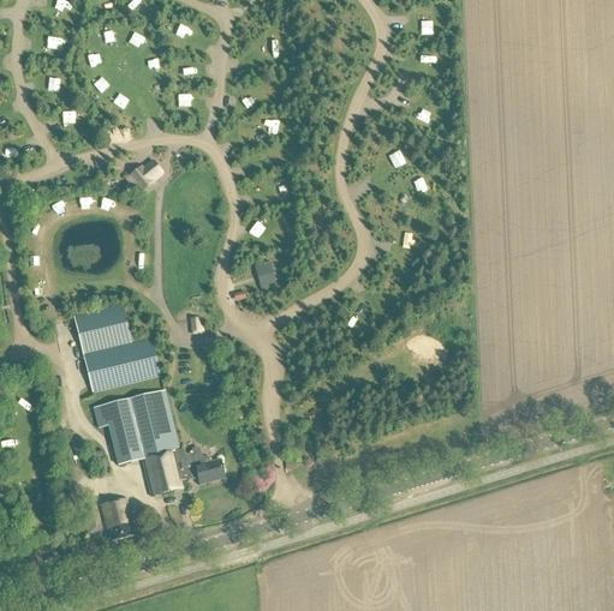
[(425,23),(428,11),(416,9),(413,21),(425,23)]
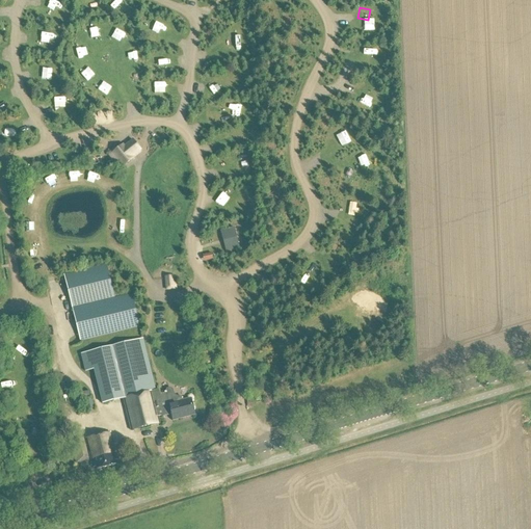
[(151,28),(162,24),(160,19),(149,24),(151,28)]
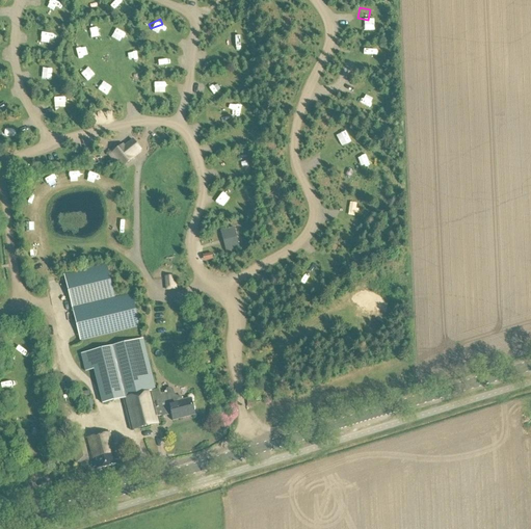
[(232,34),(233,44),(243,42),(241,32),(232,34)]
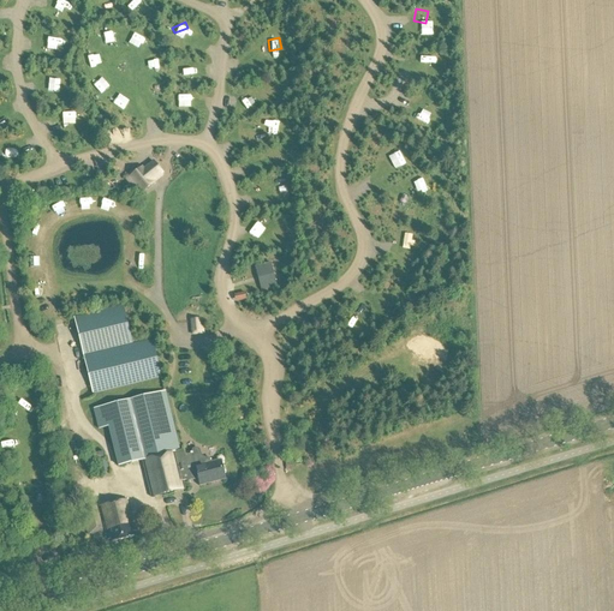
[(258,85),(262,97),(274,94),(272,82),(258,85)]
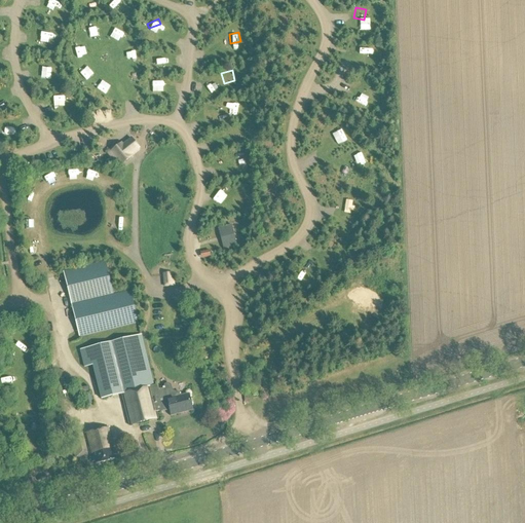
[(106,149),(106,151),(114,162),(117,159),(120,163),(132,154),(121,141),(114,146),(112,144),(106,149)]
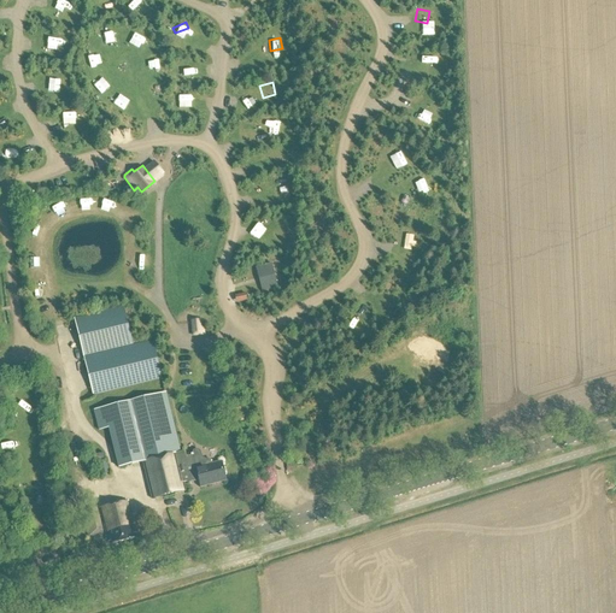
[(415,176),(403,178),(405,190),(417,187),(415,176)]
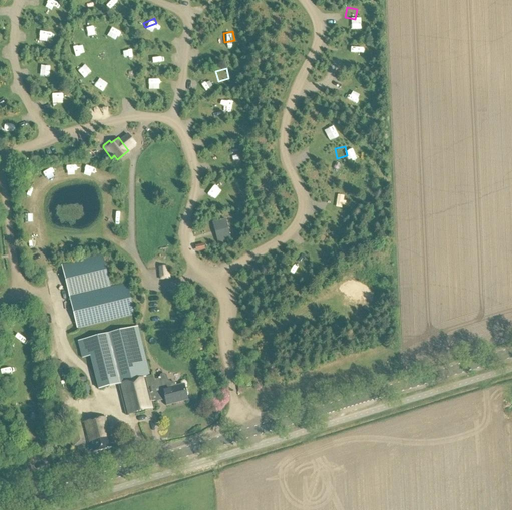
[(219,239),(232,235),(227,214),(213,218),(219,239)]
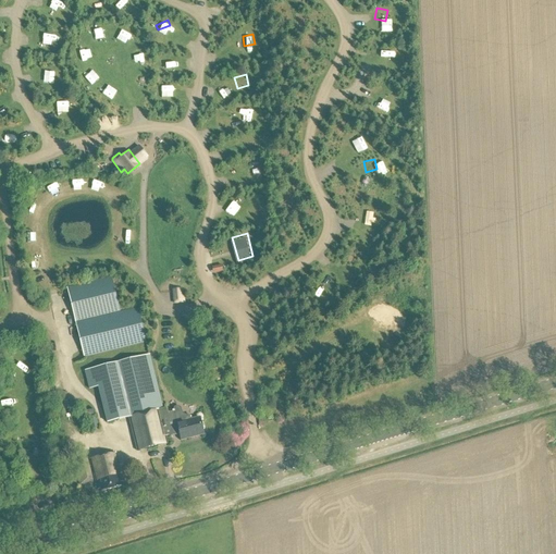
[(66,286),(83,356),(146,341),(137,306),(120,310),(111,275),(66,286)]
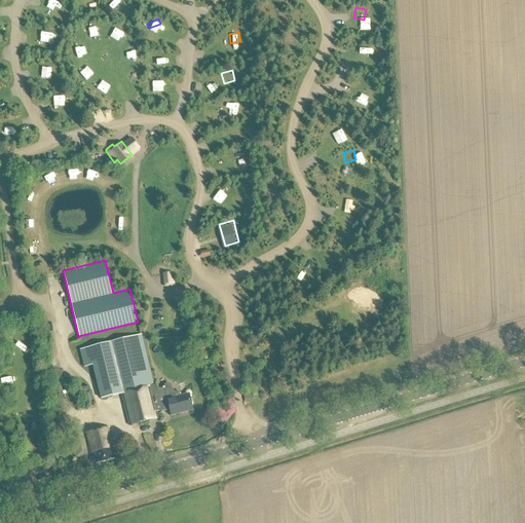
[(161,271),(162,286),(174,285),(174,276),(171,276),(171,270),(161,271)]
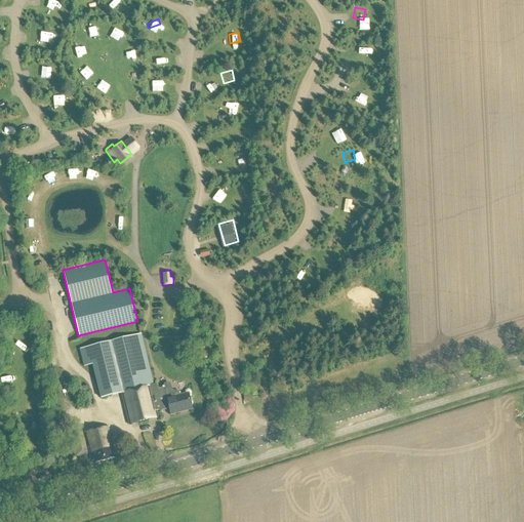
[(110,340),(79,348),(83,365),(92,363),(102,396),(121,391),(129,423),(156,415),(155,408),(158,408),(160,409),(162,407),(168,405),(169,412),(191,407),(190,404),(192,401),(190,396),(188,395),(187,392),(179,394),(178,391),(177,391),(175,392),(173,391),(171,391),(170,389),(168,388),(167,386),(168,386),(167,384),(166,384),(166,383),(165,382),(164,382),(163,383),(162,384),(162,385),(157,386),(156,386),(155,386),(155,385),(154,385),(154,380),(151,380),(138,333),(110,340)]
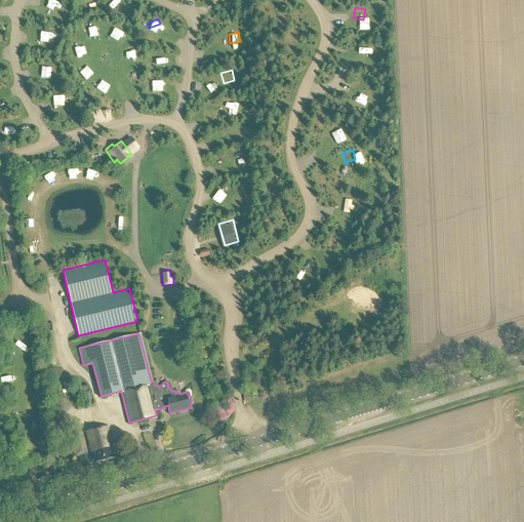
[(79,392),(81,392),(89,390),(90,390),(88,384),(78,387),(79,392)]
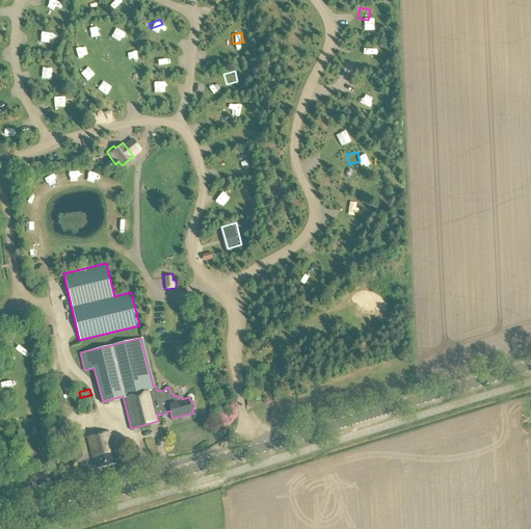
[(90,395),(82,397),(85,407),(94,405),(90,395)]
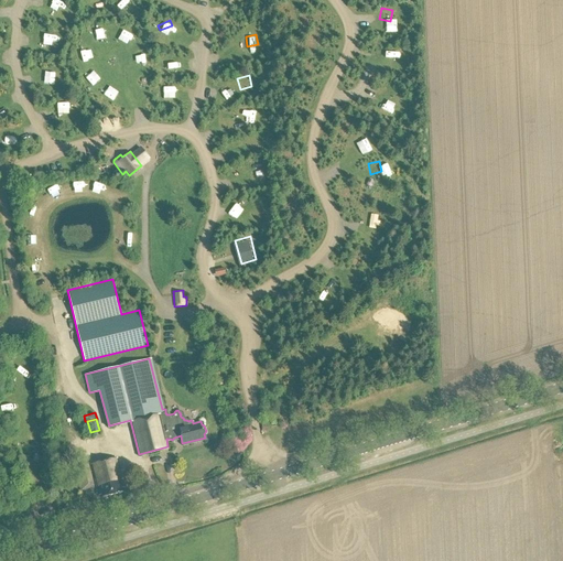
[(122,486),(116,457),(89,463),(97,493),(99,493),(100,496),(120,491),(119,487),(122,486)]
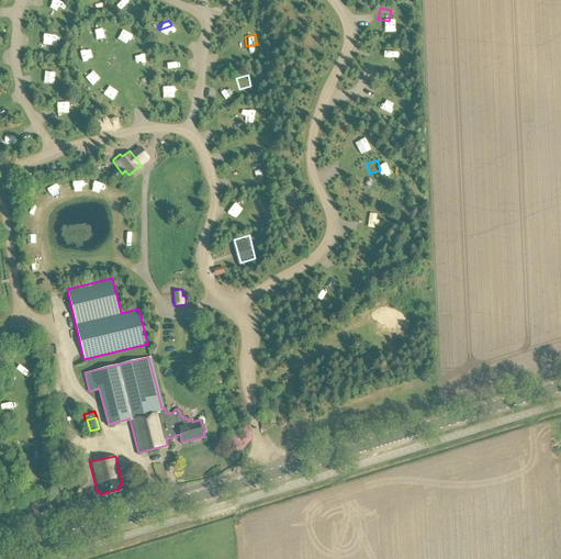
[(88,466),(78,468),(82,487),(92,484),(88,466)]
